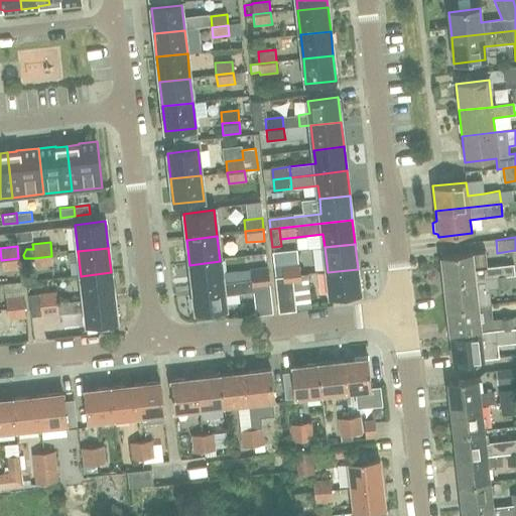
[(443,283),(514,275),(512,264),(486,267),(484,251),(440,256),(443,283)]
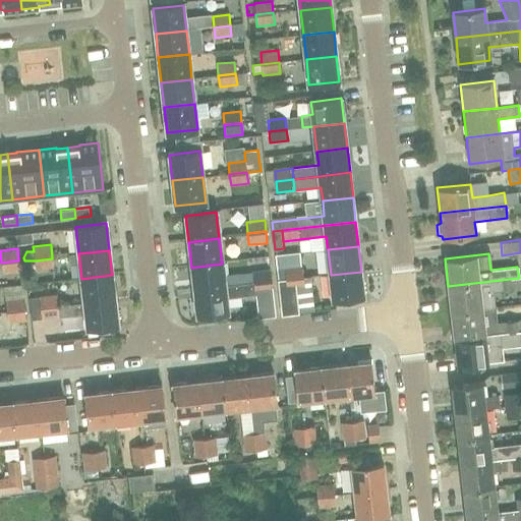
[(52,258),(35,261),(36,270),(53,268),(52,258)]
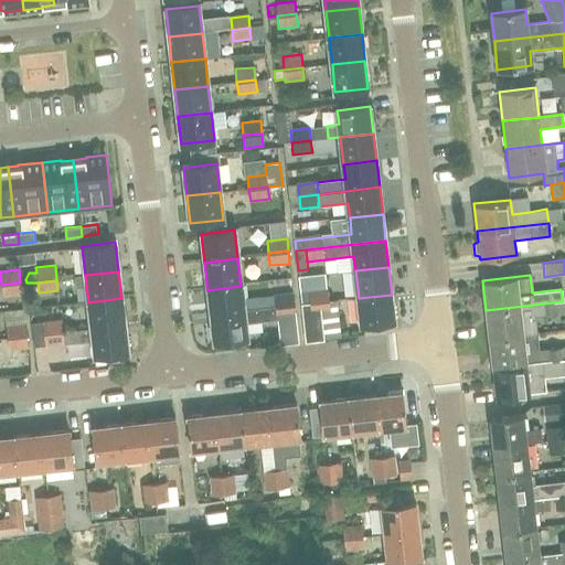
[(20,283),(1,285),(2,297),(21,295),(20,283)]
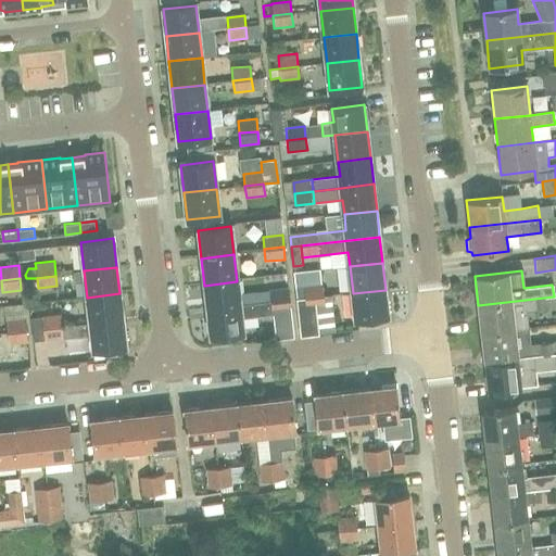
[(206,310),(239,306),(239,305),(237,281),(204,286),(206,310)]
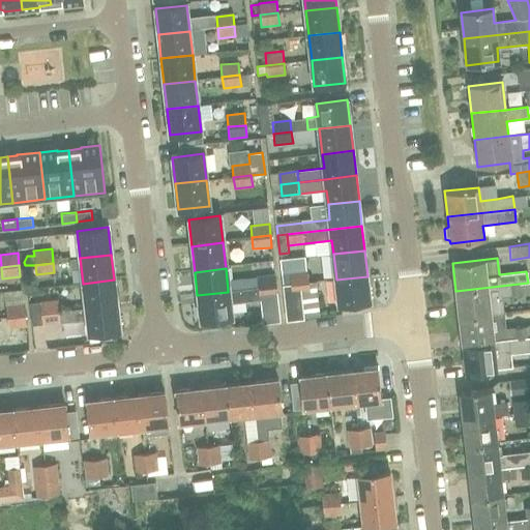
[(307,270),(290,272),(291,284),(308,282),(307,270)]
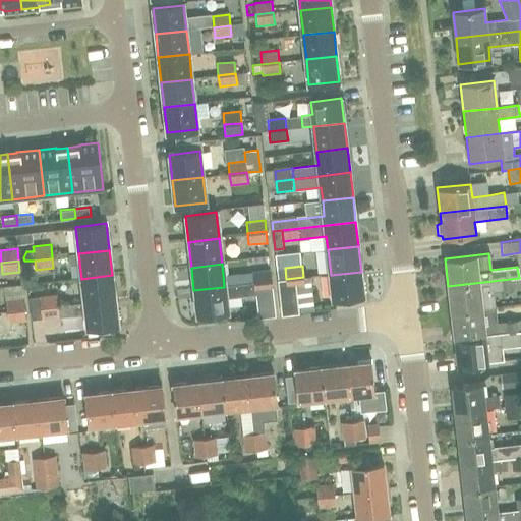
[(252,271),(254,282),(254,284),(272,282),(271,269),(252,271)]
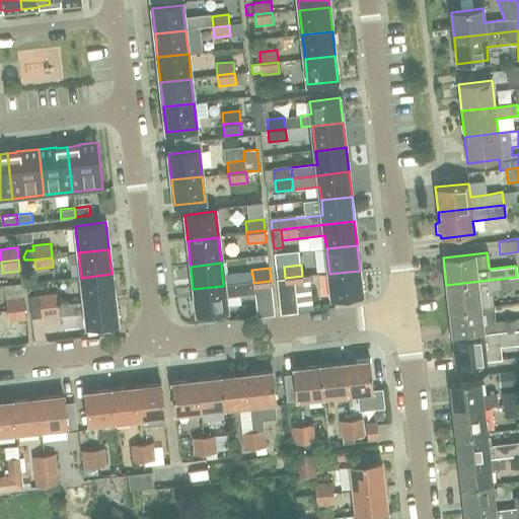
[(360,271),(329,274),(332,299),(363,295),(360,271)]
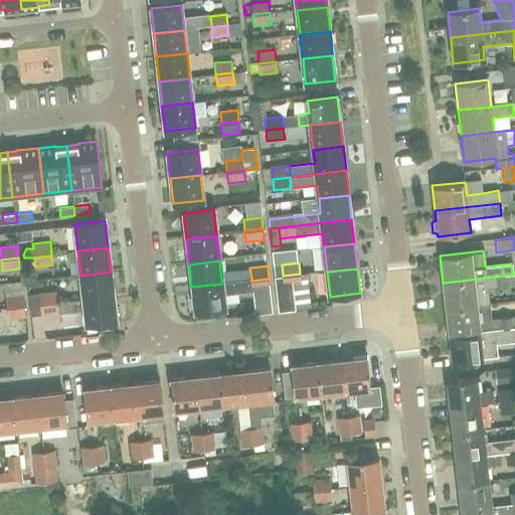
[(83,300),(114,297),(111,272),(80,276),(83,300)]
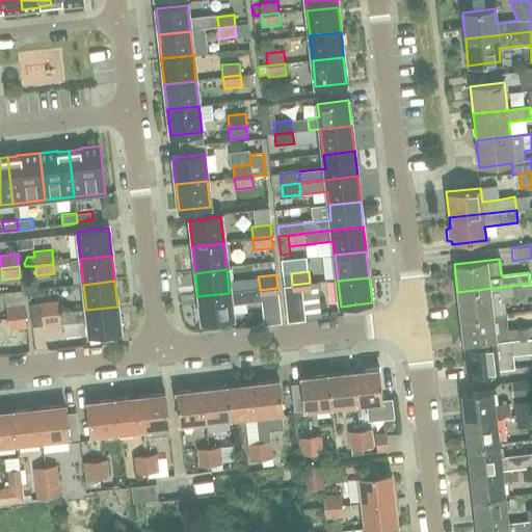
[(292,285),(284,286),(288,318),(304,316),(304,319),(321,317),(318,293),(311,294),(310,283),(292,285)]
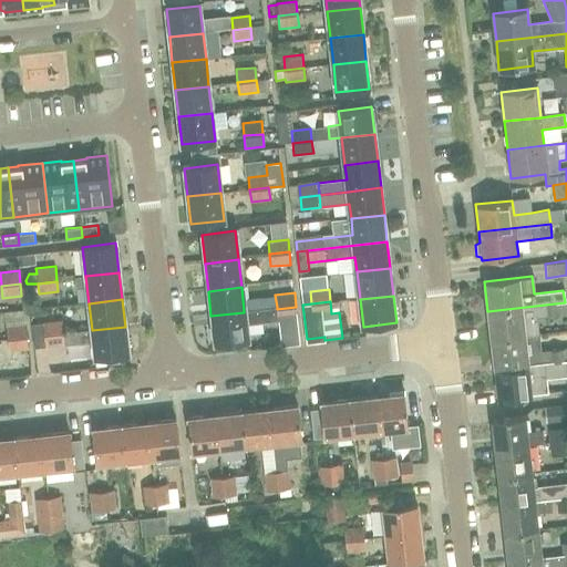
[(523,336),(538,334),(538,332),(523,334),(521,320),(566,315),(565,302),(487,311),(491,339),(523,336)]
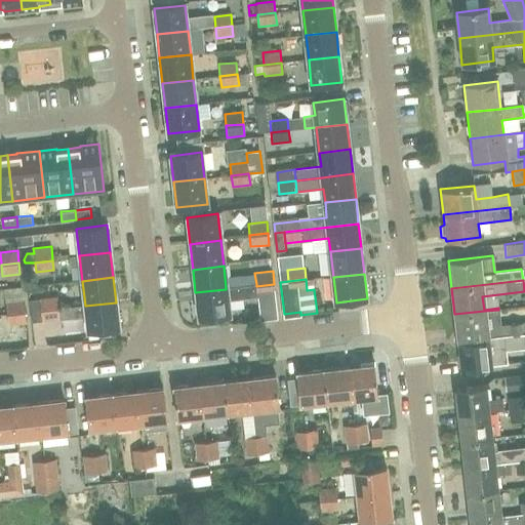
[(226,289),(195,292),(198,319),(229,315),(228,300),(257,297),(259,316),(277,315),(277,313),(274,284),(256,286),(256,284),(226,288),(226,289)]
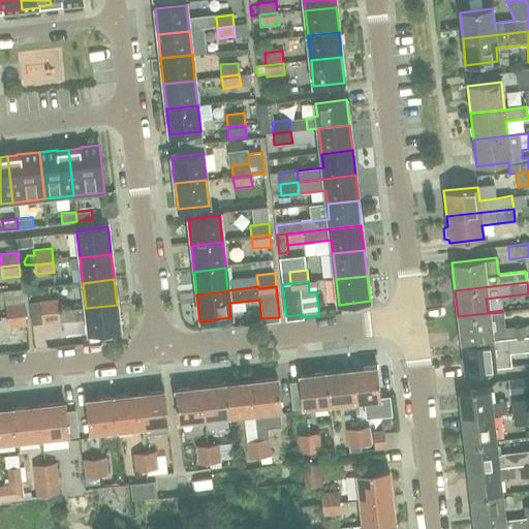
[(31,314),(59,311),(58,300),(29,303),(31,314)]
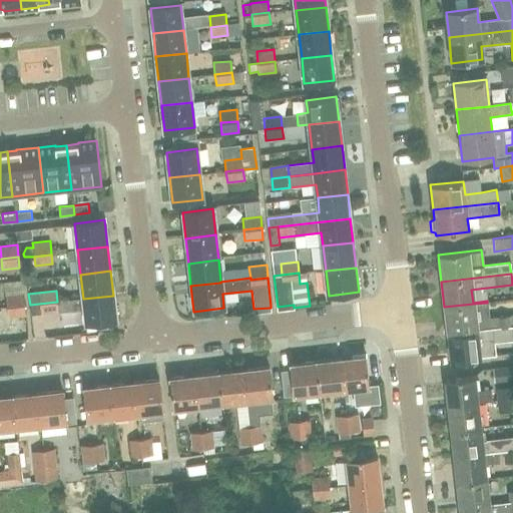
[(7,307),(24,305),(23,294),(5,295),(7,307)]
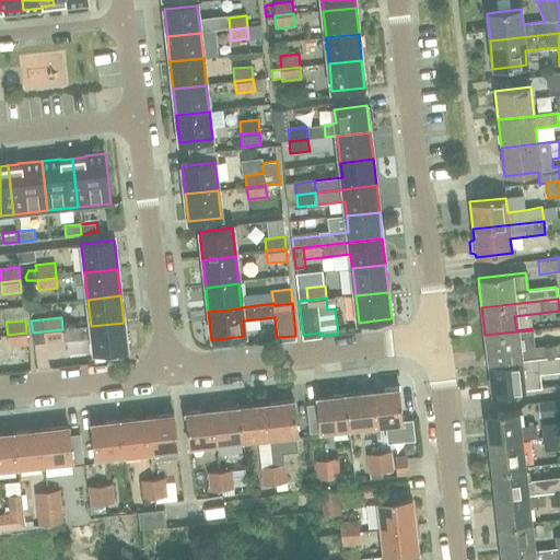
[(91,326),(62,329),(33,333),(34,343),(92,337),(93,353),(127,349),(124,323),(91,326)]
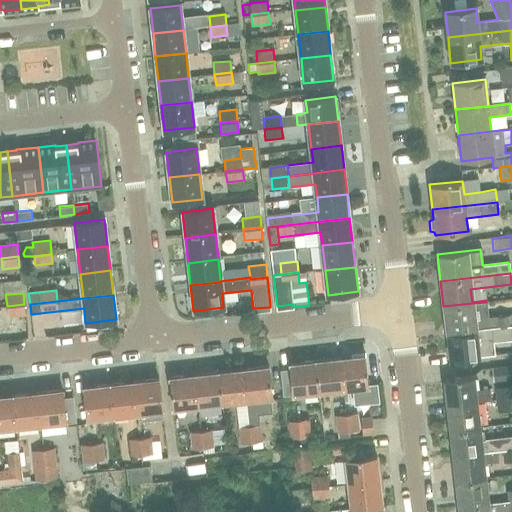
[(509,326),(511,326),(511,314),(495,316),(495,317),(488,318),(486,302),(472,303),(443,306),(446,332),(490,327),(496,327),(500,326),(509,325),(509,326)]
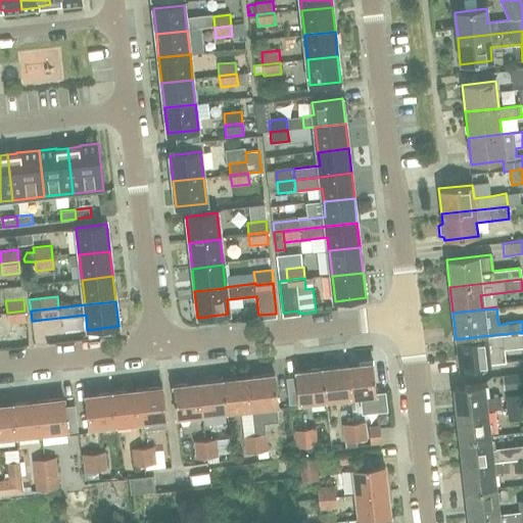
[(25,311),(7,313),(8,324),(26,322),(25,311)]
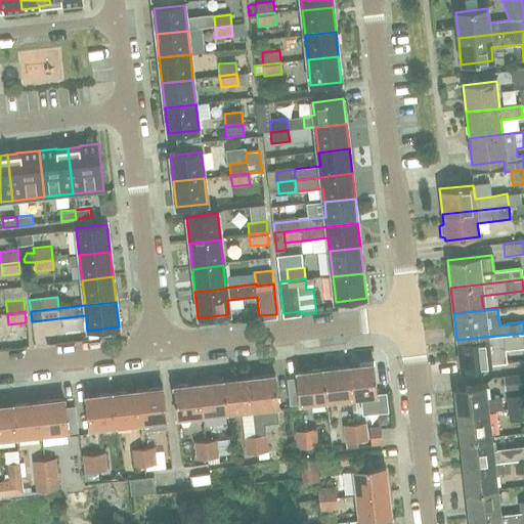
[(501,335),(456,340),(461,368),(490,364),(488,349),(504,348),(501,335)]
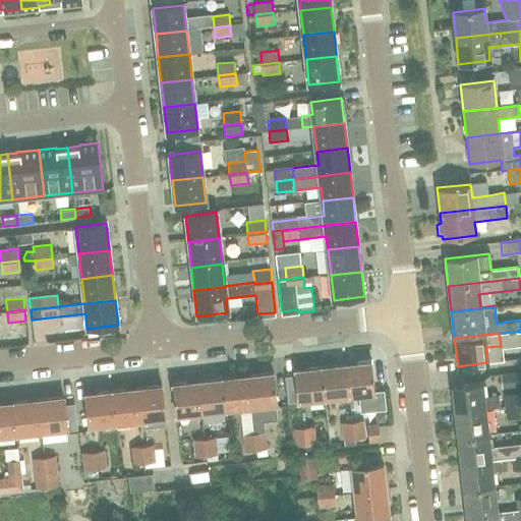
[(346,365),(349,396),(359,395),(361,413),(387,410),(385,392),(374,394),(371,362),(346,365)]
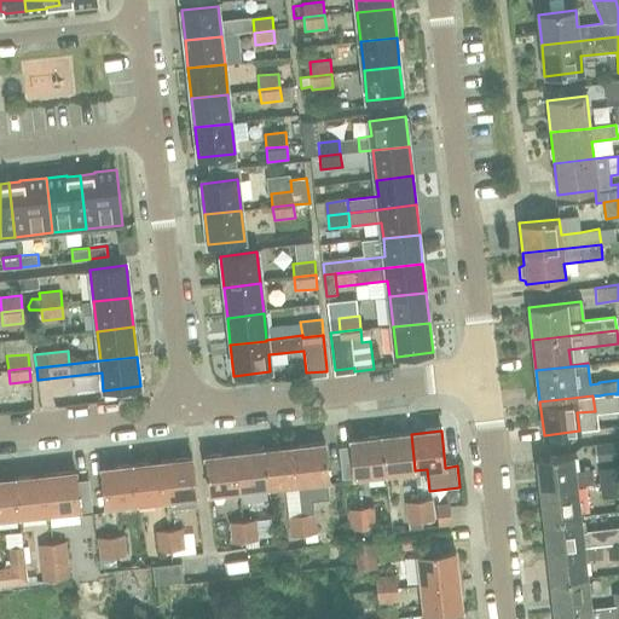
[(386,474),(415,470),(411,434),(381,438),(386,474)]
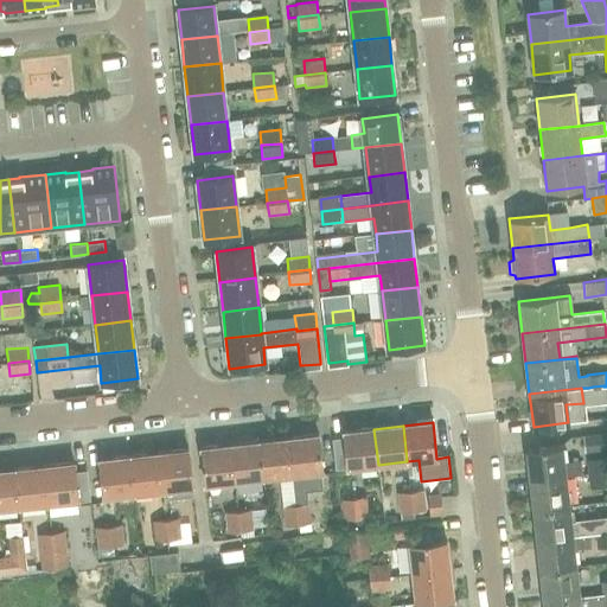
[(347,468),(378,465),(374,429),(344,433),(347,468)]
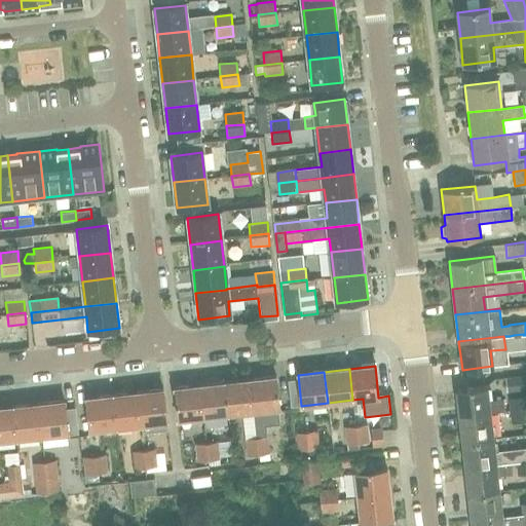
[(279,409),(276,377),(248,380),(251,412),(254,412),(257,438),(254,439),(256,454),(266,453),(264,437),(267,437),(266,425),(279,424),(278,409),(279,409)]
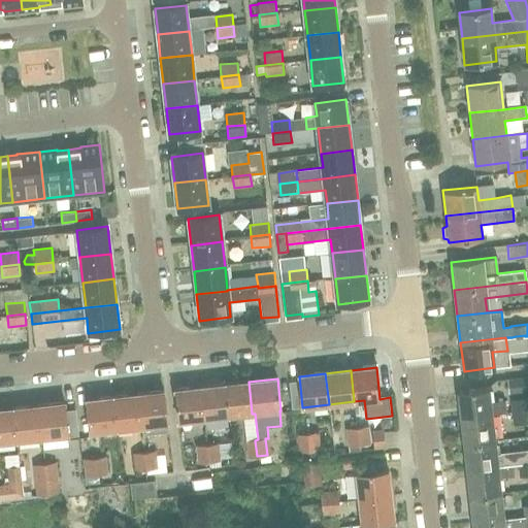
[(510,394),(527,392),(527,380),(508,382),(510,394)]
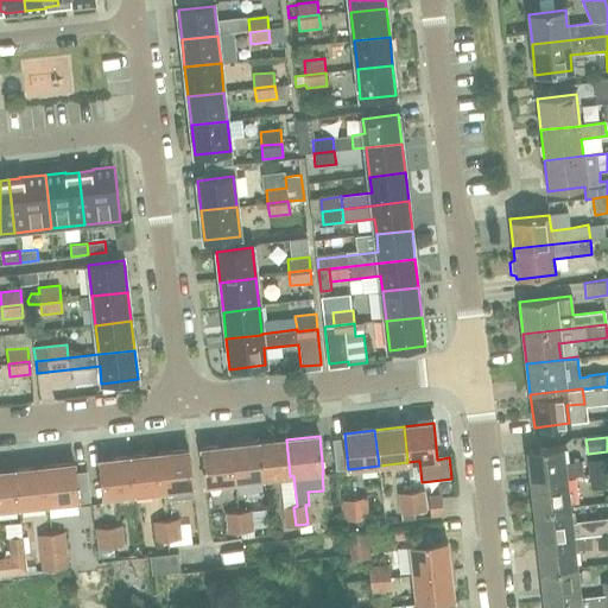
[(263,480),(290,476),(286,439),(258,443),(263,480)]
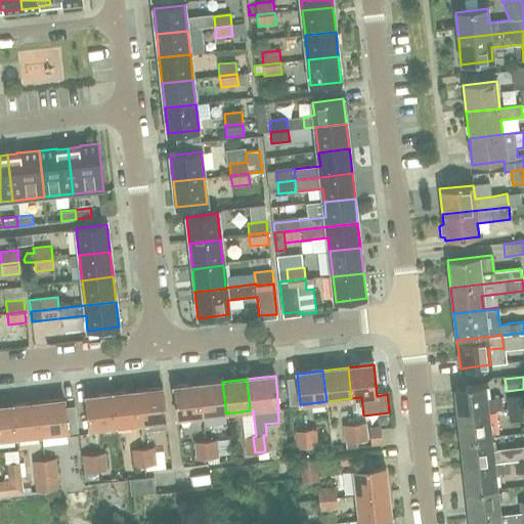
[(201,416),(226,413),(222,382),(198,385),(201,416)]
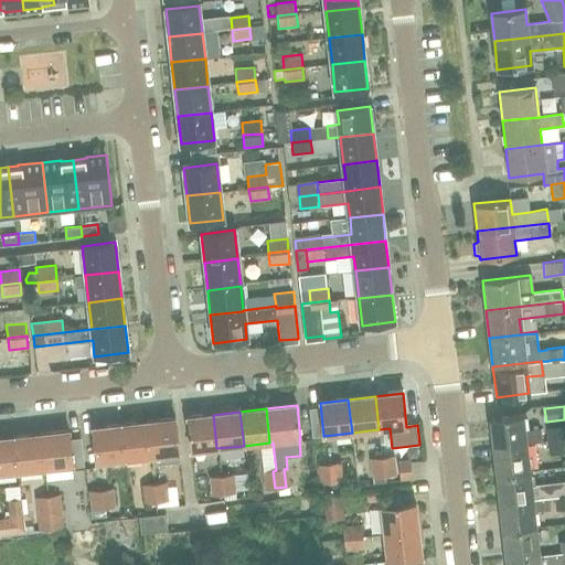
[(190,451),(216,448),(213,415),(185,418),(190,451)]
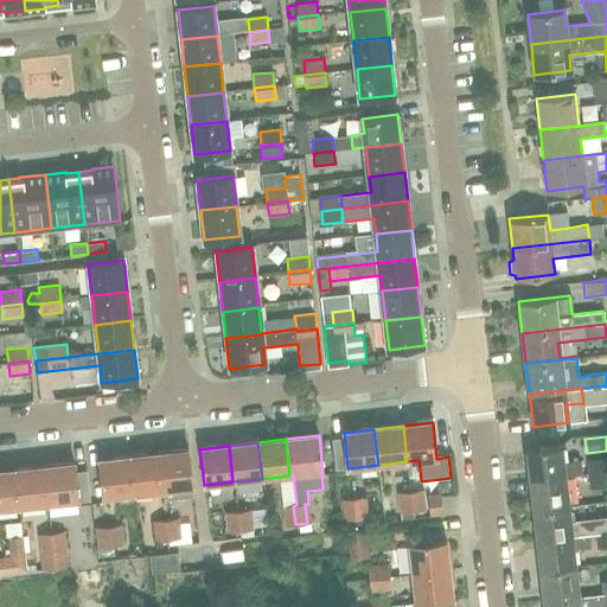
[(530,479),(564,475),(581,474),(580,460),(562,461),(561,446),(526,449),(530,479)]
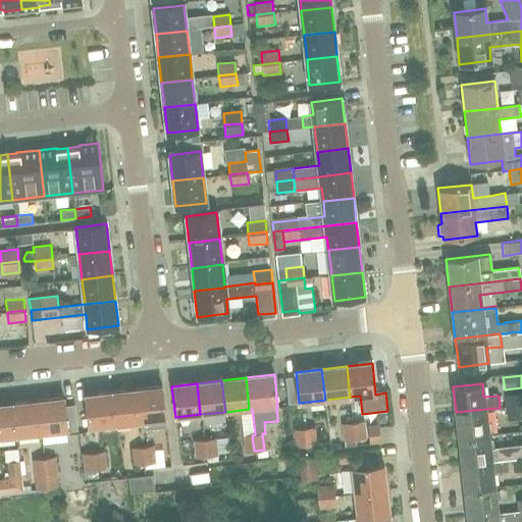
[(136,390),(139,421),(141,421),(142,429),(164,426),(164,418),(160,387),(136,390)]
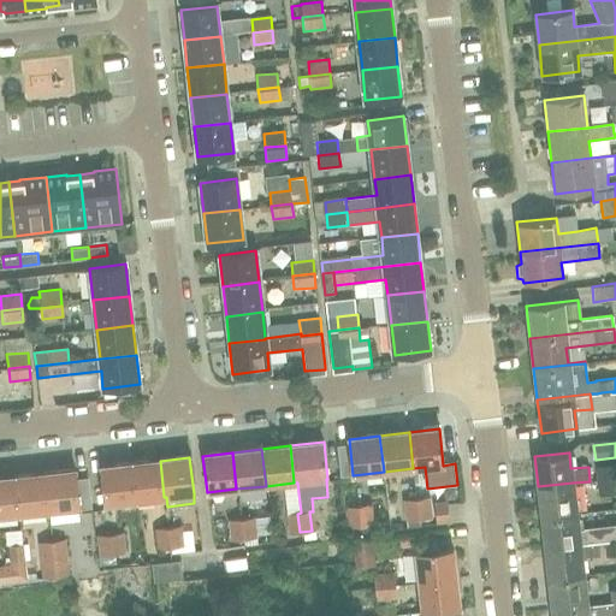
[(135,501),(164,497),(160,461),(130,465),(135,501)]
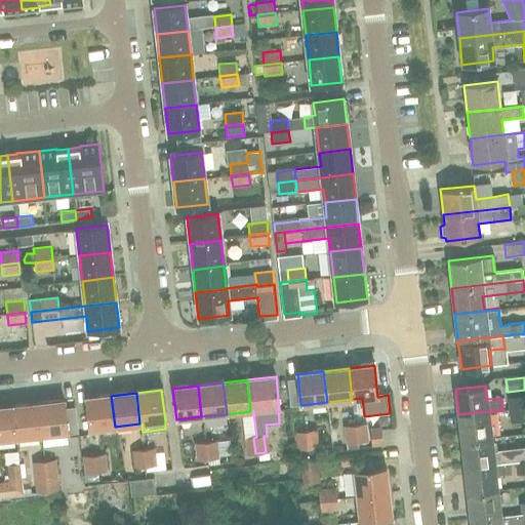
[(510,408),(523,407),(522,395),(509,397),(510,408)]
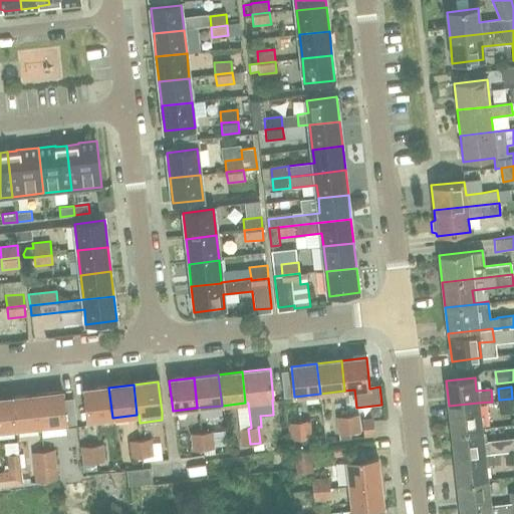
[(112,418),(108,388),(84,391),(88,420),(112,418)]
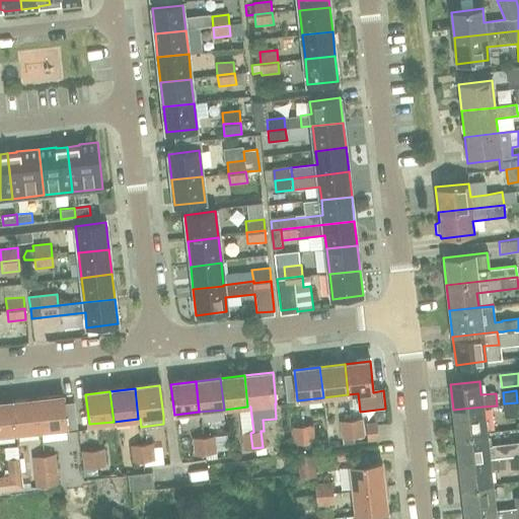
[(67,427),(64,396),(35,399),(40,430),(67,427)]
